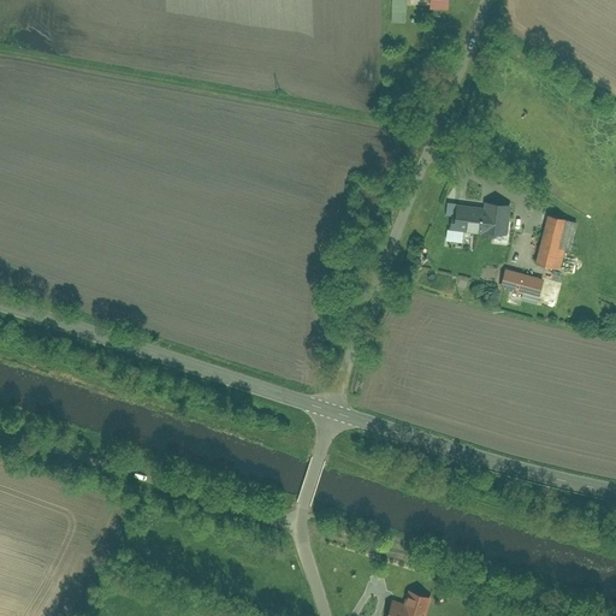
[(392,3),(392,24),(406,24),(406,3),(392,3)]
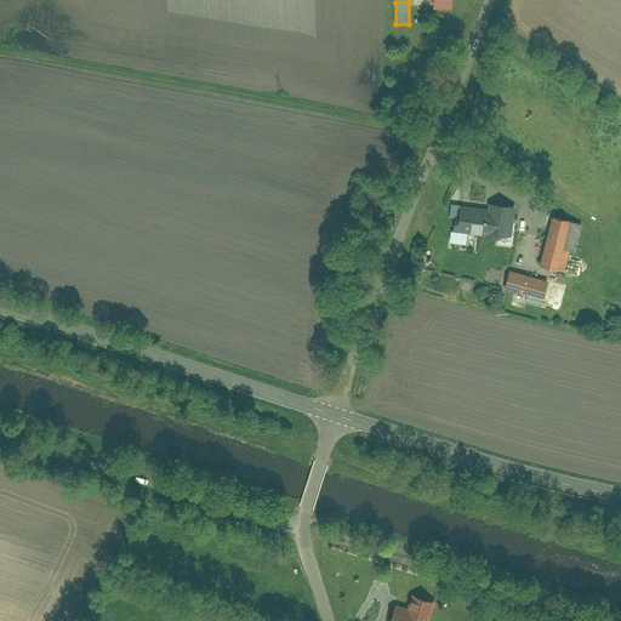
[(494,204),(493,209),(456,204),(453,228),(512,235),(516,208),(494,204)]
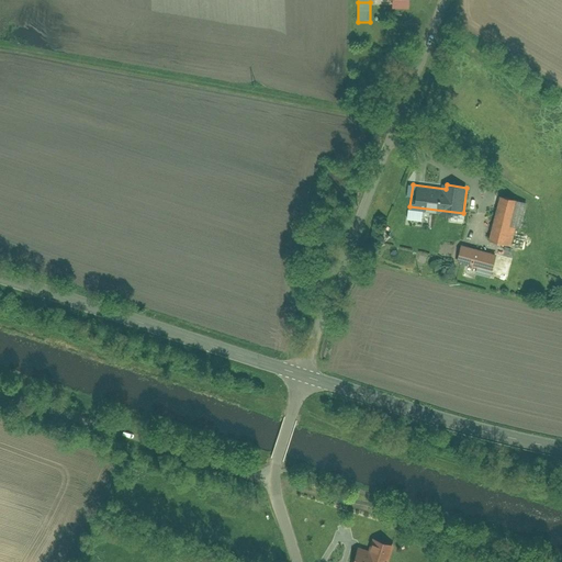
[(482,232),(492,234),(490,240),(513,247),(524,204),(501,199),(494,222),(485,220),(482,232)]
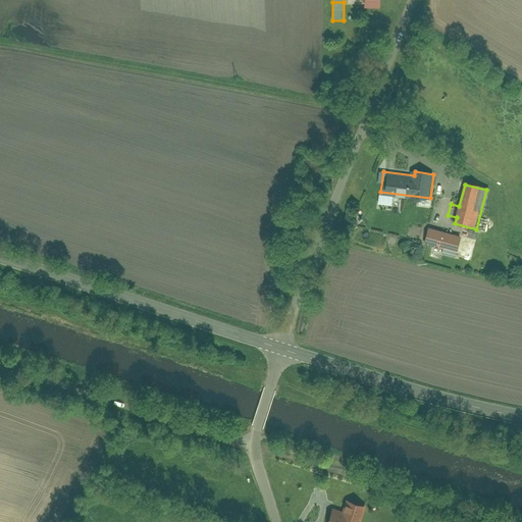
[(429,229),(424,246),(471,259),(476,243),(429,229)]
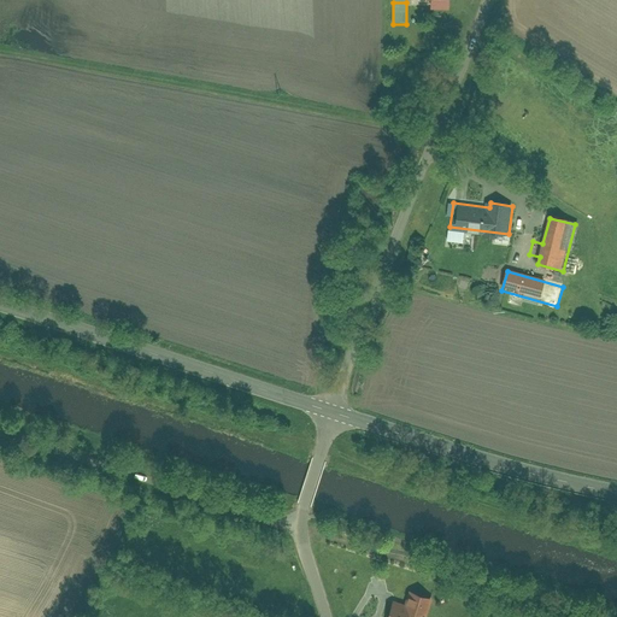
[(394,603),(388,616),(423,616),(430,598),(409,591),(404,606),(394,603)]
